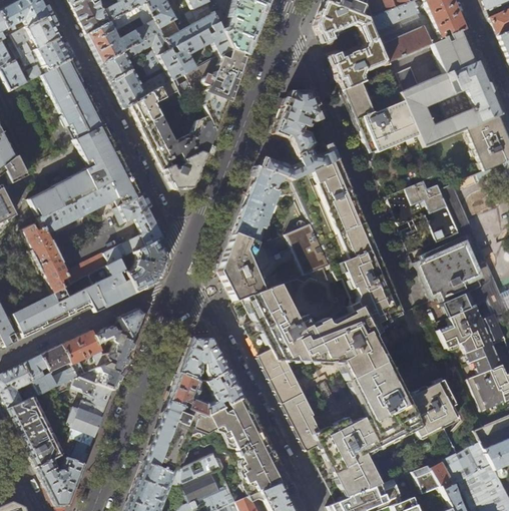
[(18,0),(0,9),(0,10),(12,34),(20,30),(17,23),(24,19),(28,26),(50,15),(44,4),(41,0),(18,0)]
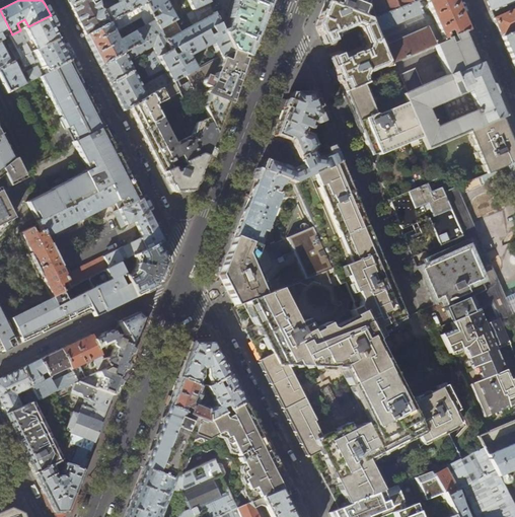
[(83,0),(74,5),(80,17),(89,34),(148,2),(149,1),(148,0),(124,0),(105,10),(102,4),(106,2),(105,0),(83,0)]
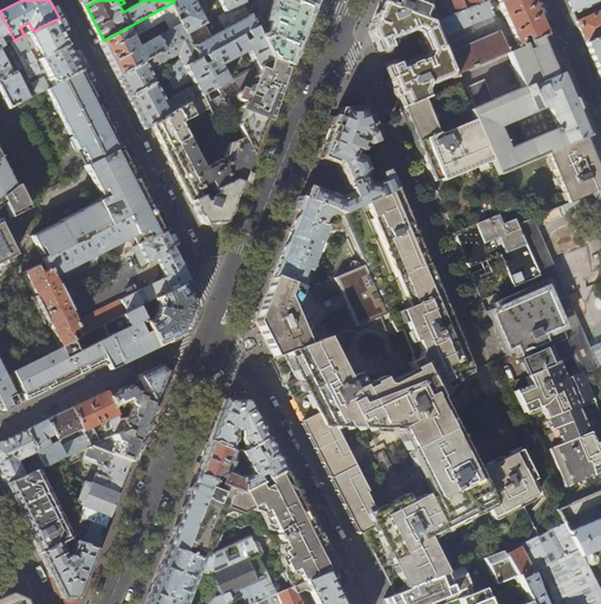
[(224,0),(230,11),(221,14),(224,19),(211,26),(208,23),(208,21),(196,0),(173,0),(174,1),(173,2),(179,13),(181,18),(192,37),(202,57),(208,55),(245,34),(250,31),(259,26),(249,1),(247,0),(224,0)]
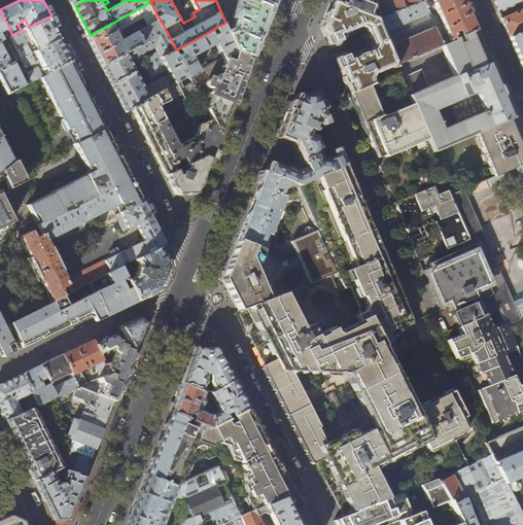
[(243,0),(243,1),(238,16),(240,18),(235,30),(230,32),(238,49),(252,56),(264,27),(266,21),(268,16),(274,1),(274,0),(243,0)]
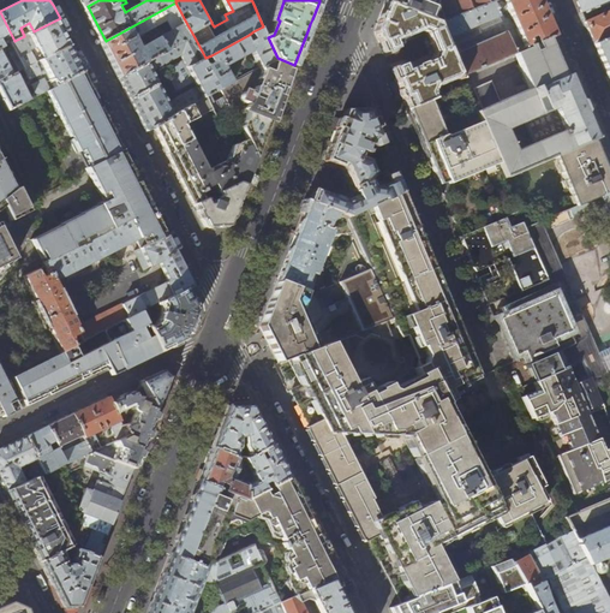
[(390,0),(390,1),(441,21),(495,0),(390,0)]
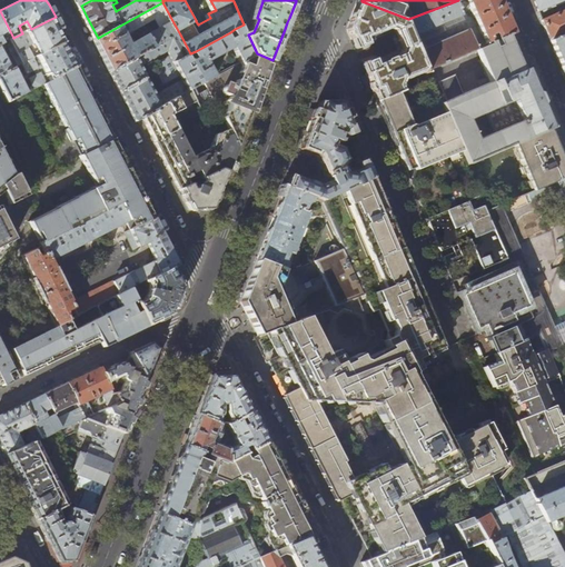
[(479,48),(511,33),(517,31),(507,8),(503,0),(458,0),(408,19),(429,69),(479,48)]
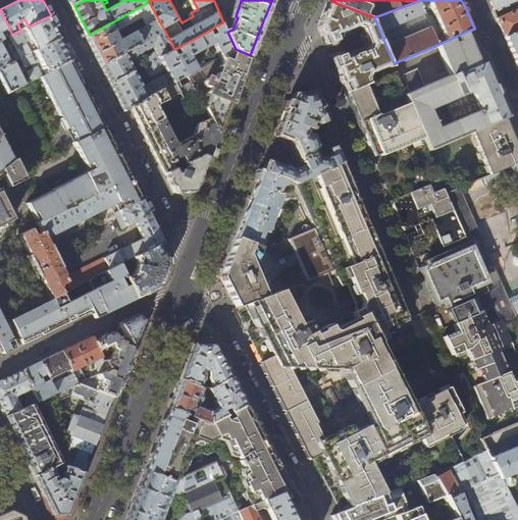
[(491,0),(493,2),(496,9),(500,7),(502,9),(517,2),(517,0),(491,0)]
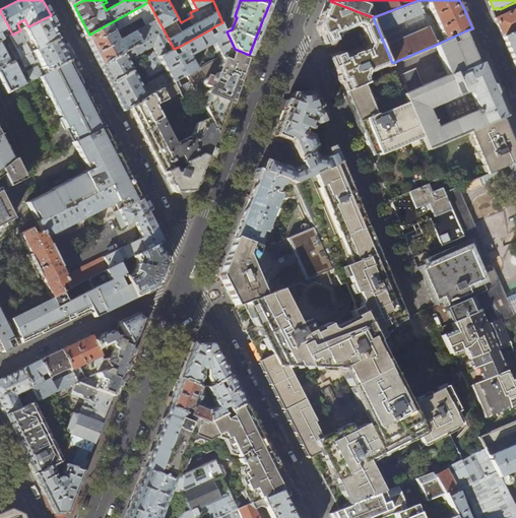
[(392,63),(373,17),(330,1),(325,13),(321,25),(324,35),(326,34),(330,44),(339,40),(339,39),(341,38),(339,33),(360,24),(364,26),(371,43),(369,48),(349,56),(347,53),(346,52),(344,53),(344,52),(335,55),(338,64),(337,65),(348,91),(370,81),(369,78),(371,72),(390,64),(390,66),(393,65),(392,63)]
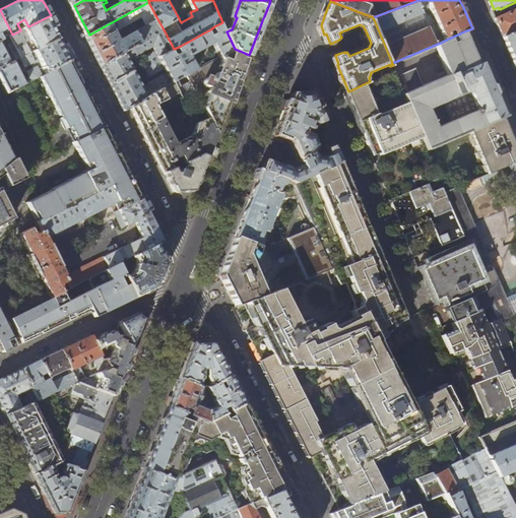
[(104,64),(165,31),(155,15),(153,11),(148,2),(89,35),(95,47),(104,64)]
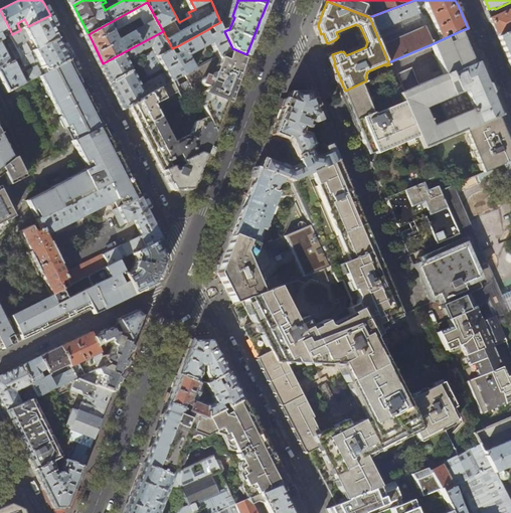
[(510,9),(493,17),(502,39),(510,59),(510,9)]
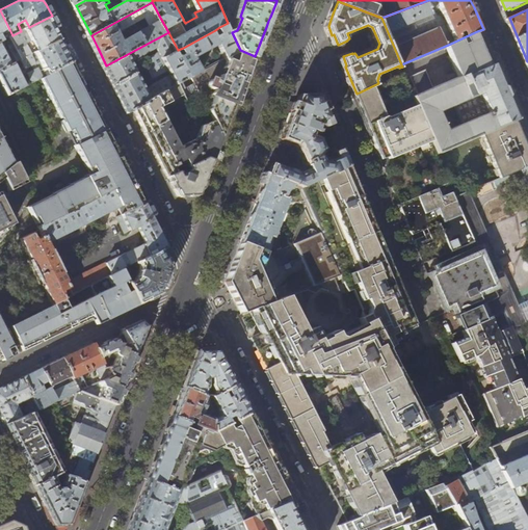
[(0,73),(10,94),(28,85),(16,61),(12,63),(2,42),(5,40),(2,32),(4,31),(7,37),(12,35),(0,10),(0,73)]
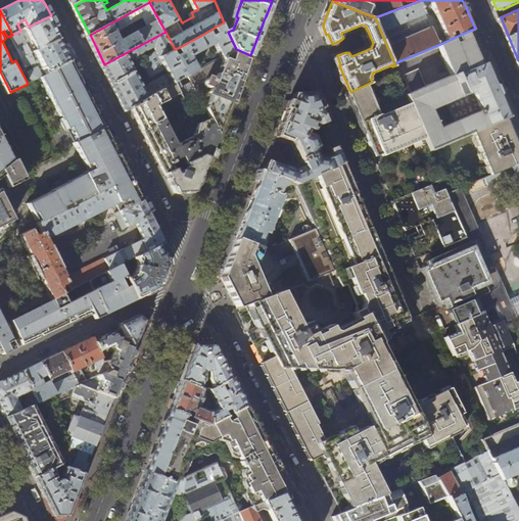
[(56,25),(51,15),(29,27),(20,31),(12,35),(14,39),(24,57),(33,52),(40,48),(39,46),(33,49),(29,41),(35,38),(36,41),(38,40),(42,47),(62,37),(56,25)]
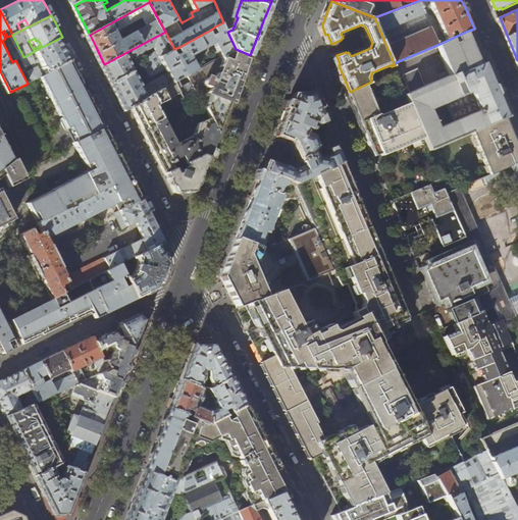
[(179,47),(183,52),(178,55),(174,49),(165,32),(104,64),(109,73),(120,95),(127,109),(134,106),(150,97),(150,96),(178,81),(201,68),(194,56),(217,43),(224,56),(236,49),(227,32),(226,28),(223,22),(215,27),(218,33),(214,35),(211,30),(179,47)]
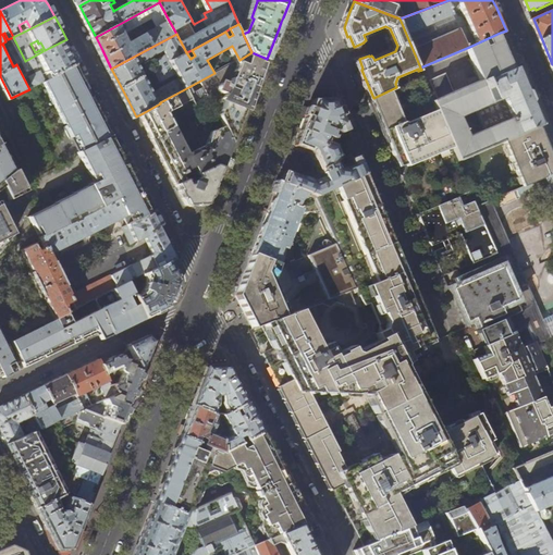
[(503,40),(500,33),(469,47),(482,78),(434,99),(451,136),(461,159),(507,139),(543,124),(545,123),(533,95),(520,65),(515,68),(513,63),(508,51),(503,40)]
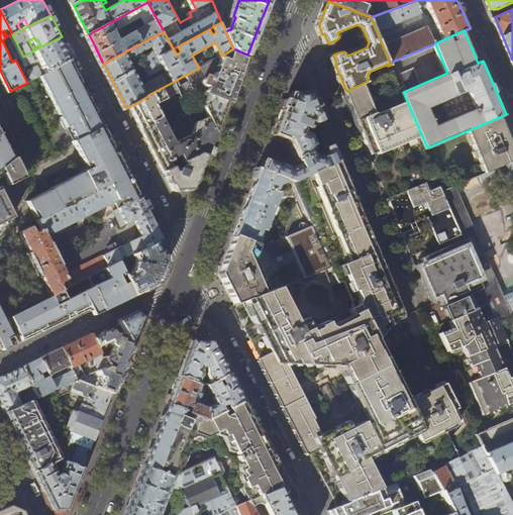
[(67,47),(62,36),(41,46),(39,47),(32,52),(43,74),(73,59),(67,47)]
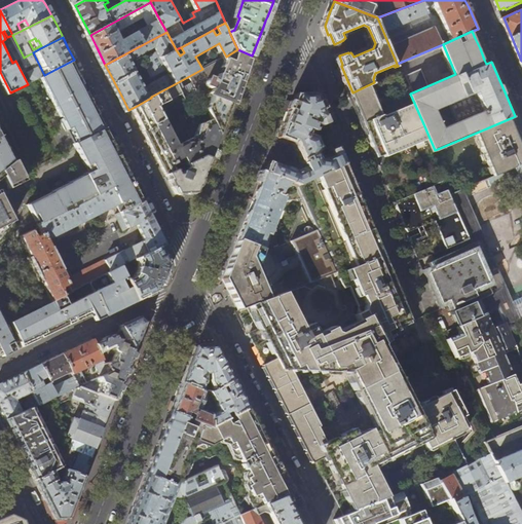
[(24,58),(14,39),(11,43),(20,60),(21,59),(22,62),(25,61),(28,67),(33,64),(36,69),(30,72),(34,80),(43,75),(44,75),(33,52),(24,58)]
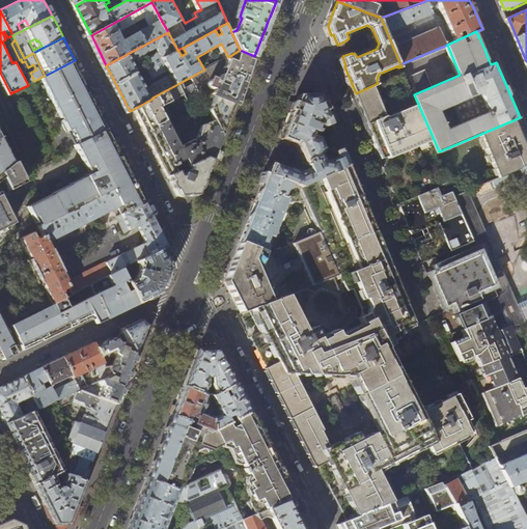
[(251,63),(254,56),(240,50),(228,57),(204,70),(182,82),(194,106),(205,99),(212,111),(223,135),(232,111),(248,71),(251,63)]
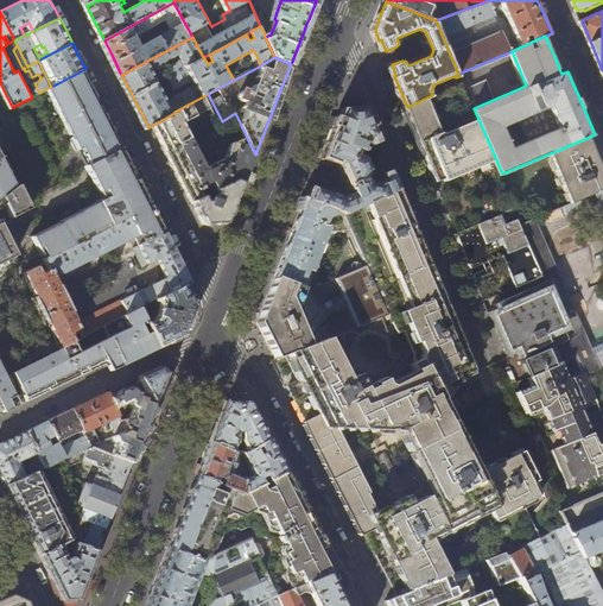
[(88,75),(86,69),(51,87),(50,87),(91,168),(106,196),(101,199),(101,200),(83,209),(83,210),(63,220),(64,221),(35,237),(46,259),(132,218),(139,235),(144,244),(169,232),(159,213),(146,188),(132,159),(125,145),(124,146),(121,147),(119,143),(121,141),(119,136),(115,131),(116,130),(113,121),(103,103),(88,75)]
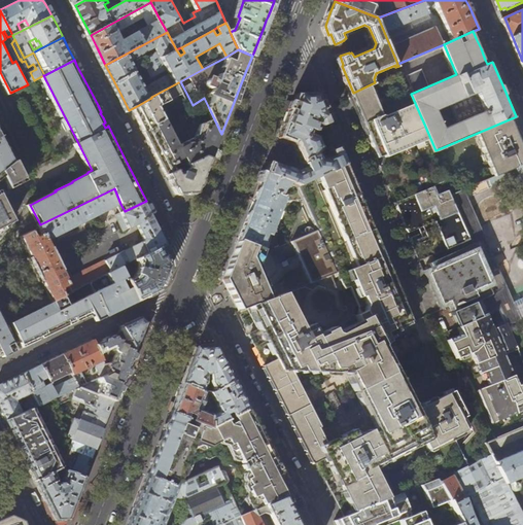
[(402,72),(375,82),(353,93),(364,120),(377,150),(426,129),(411,94),(402,72)]
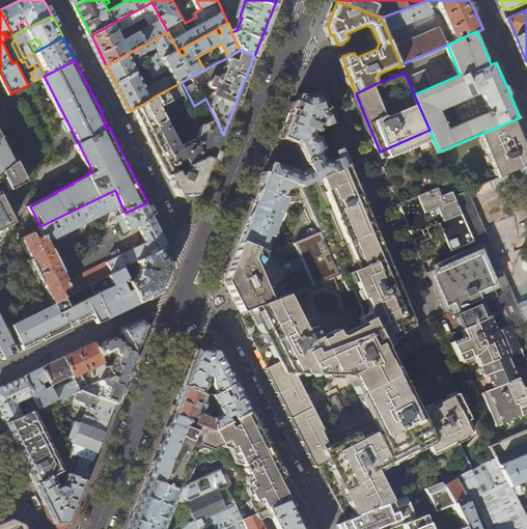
[(147,132),(194,106),(182,82),(153,98),(153,99),(136,108),(136,109),(141,119),(147,132)]
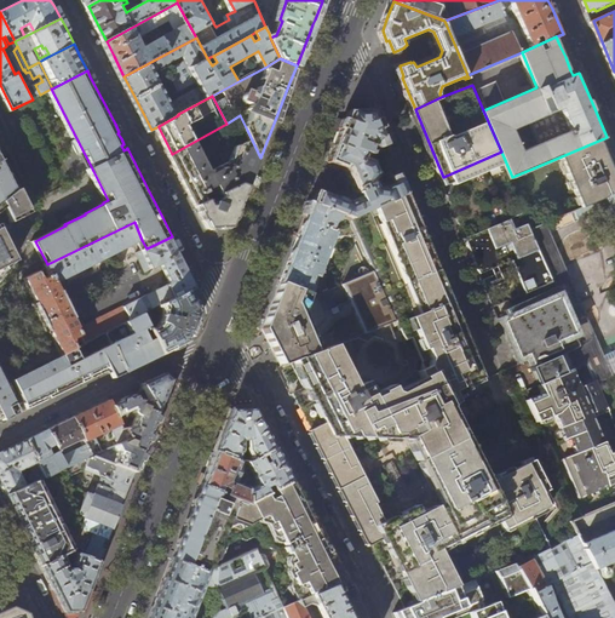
[(320,189),(315,201),(343,212),(354,216),(411,192),(402,171),(392,176),(392,177),(395,183),(386,187),(380,186),(378,181),(381,173),(375,160),(368,158),(369,154),(373,155),(374,152),(371,152),(373,147),(377,144),(378,148),(380,148),(390,143),(375,108),(351,109),(343,130),(331,160),(348,169),(361,198),(349,202),(346,199),(344,196),(340,196),(337,196),(320,189)]
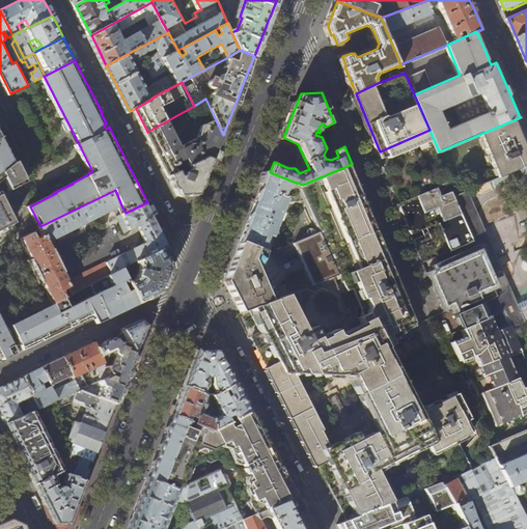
[(205,99),(194,106),(147,132),(153,142),(163,162),(170,175),(179,170),(190,166),(205,158),(214,159),(215,157),(223,135),(212,111),(205,99)]
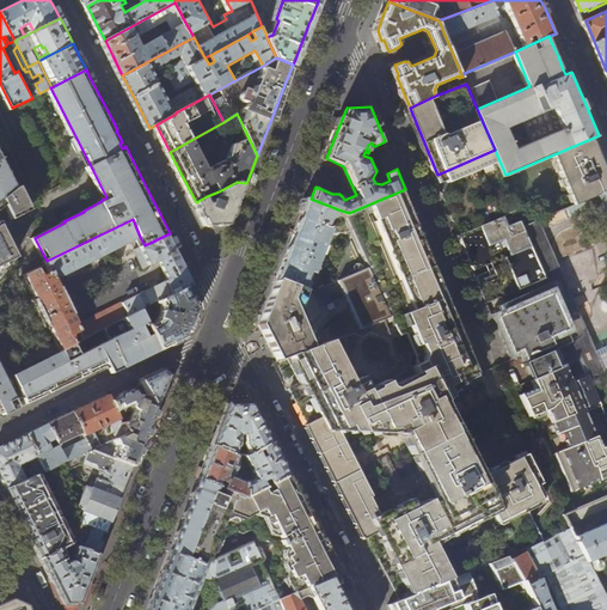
[(606,158),(596,136),(557,153),(577,203),(595,196),(602,193),(606,190),(606,158)]
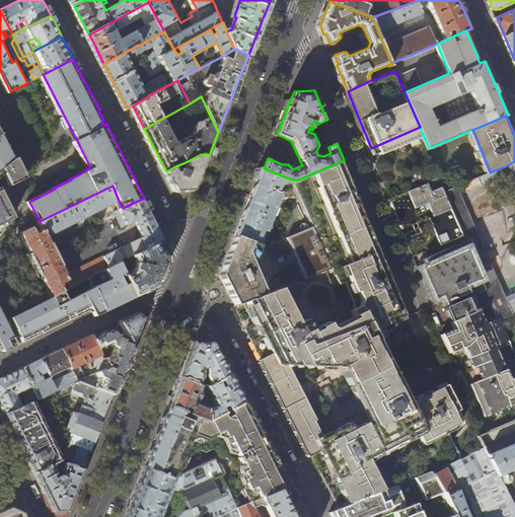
[(0,176),(6,172),(19,162),(17,158),(0,125),(0,176)]
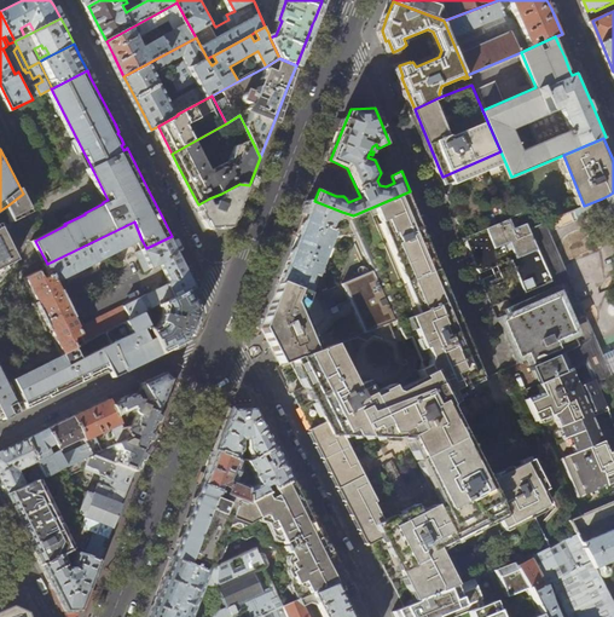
[(456,208),(468,236),(527,211),(511,177),(500,151),(442,177),(456,208)]
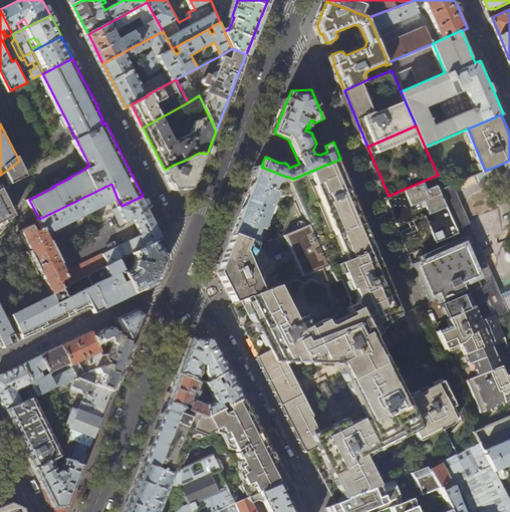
[(202,167),(207,154),(199,153),(184,161),(185,163),(185,166),(181,168),(181,171),(177,171),(174,165),(165,170),(174,188),(194,187),(202,167)]
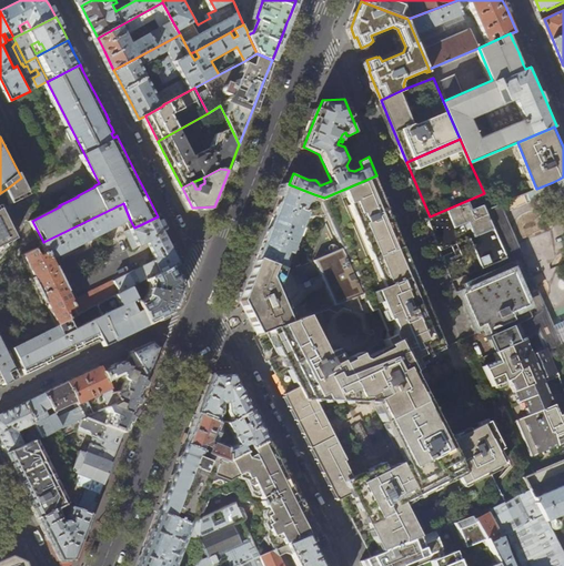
[(32,194),(21,173),(19,173),(21,178),(7,189),(14,203),(32,194)]
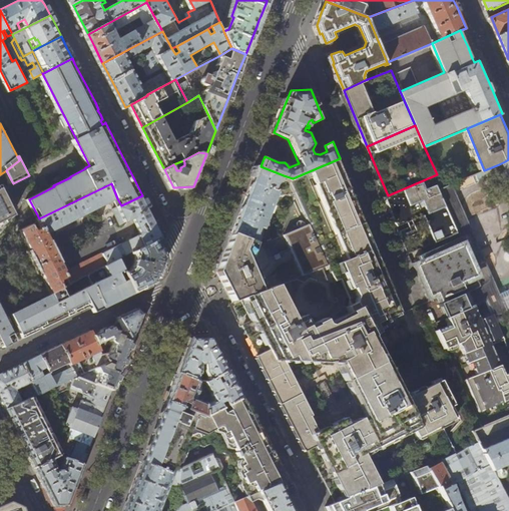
[(282,399),(292,420),(305,446),(308,451),(313,448),(323,468),(332,463),(336,470),(326,475),(339,501),(380,484),(367,458),(380,452),(382,456),(417,438),(430,464),(431,466),(460,452),(446,423),(460,416),(454,405),(457,404),(445,379),(408,397),(409,400),(405,402),(375,344),(374,344),(371,338),(382,332),(380,328),(391,322),(390,317),(403,311),(394,291),(381,260),(368,227),(356,198),(344,169),(342,163),(340,158),(293,178),(312,222),(331,265),(307,275),(269,289),(249,297),(258,313),(261,317),(247,324),(275,377),(273,379),(261,354),(259,355),(262,361),(282,399)]
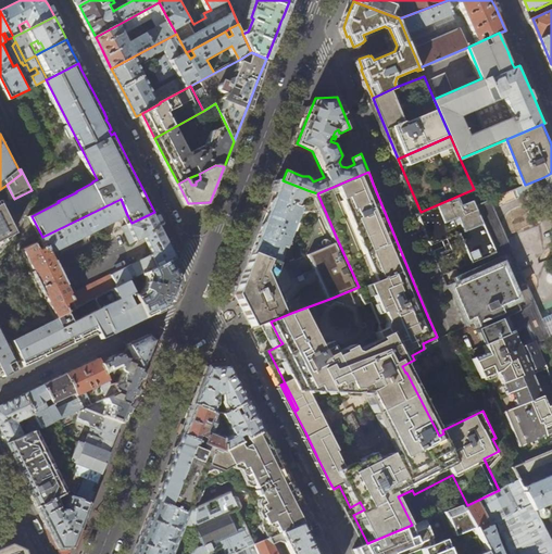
[(519,197),(544,186),(541,178),(525,185),(515,188),(519,197)]
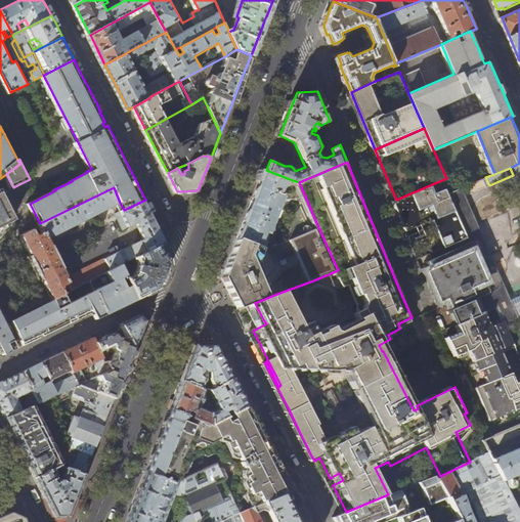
[(290,179),(266,170),(253,204),(240,236),(264,247),(266,243),(264,238),(267,231),(270,233),(276,218),(277,218),(280,210),(279,210),(286,194),(282,192),(284,186),(288,185),(290,179)]
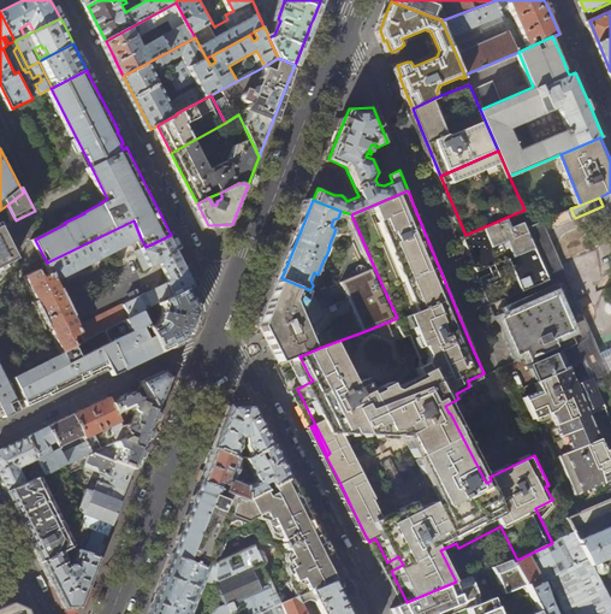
[(531,225),(525,210),(466,235),(480,270),(512,257),(526,289),(553,278),(531,225)]
